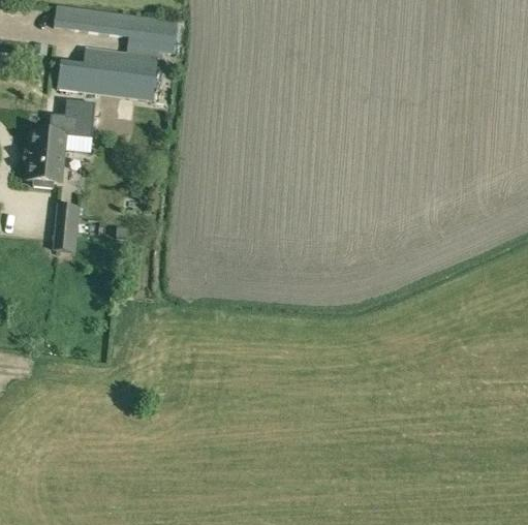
[(127,52),(85,47),(85,62),(61,60),(57,88),(153,100),(159,51),(174,53),(178,21),(57,3),(54,27),(129,36),(127,52)]
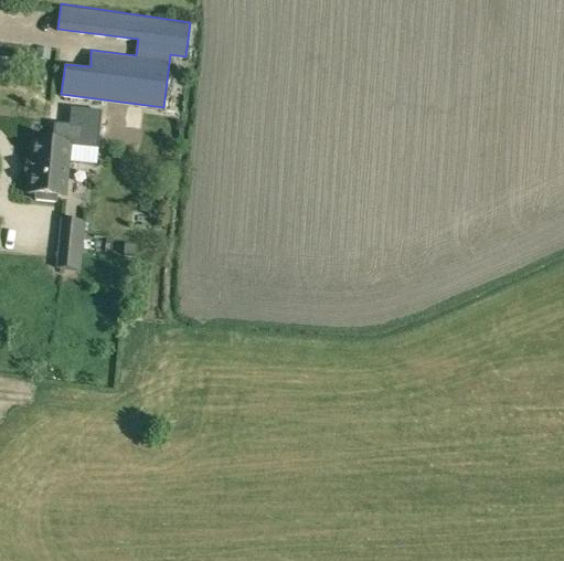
[(107,114),(119,115),(120,105),(108,104),(107,114)]
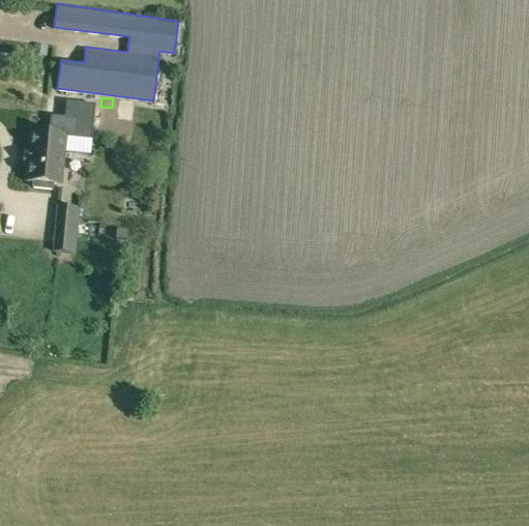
[(66,115),(77,116),(78,108),(67,107),(66,115)]
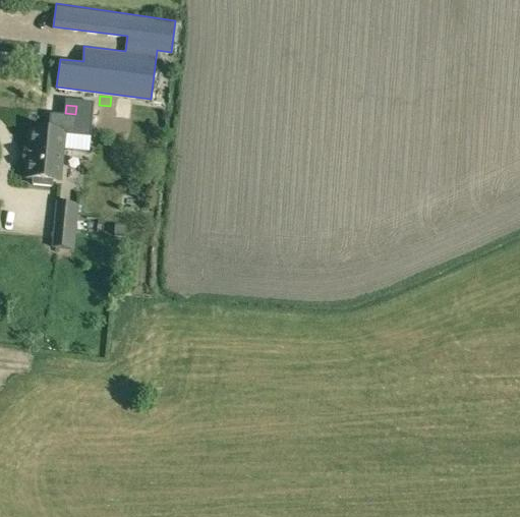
[(49,129),(31,127),(26,175),(34,176),(34,181),(52,183),(52,178),(60,179),(64,132),(75,133),(77,114),(51,112),(49,129)]
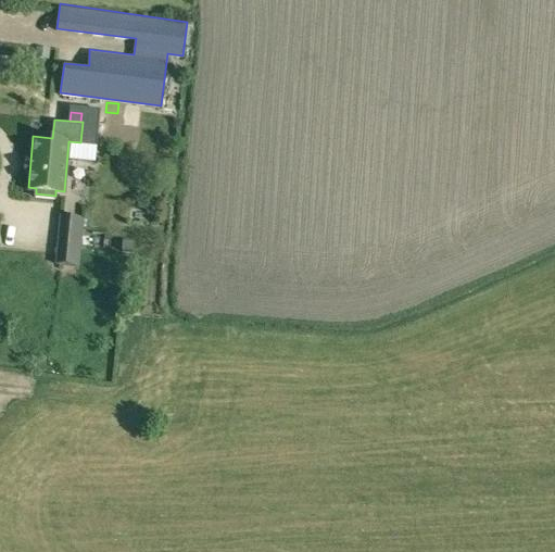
[(79,264),(82,231),(60,229),(57,262),(79,264)]
